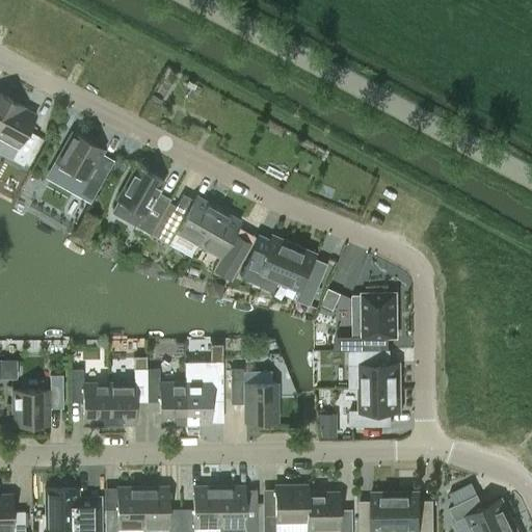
[(0,112),(8,98),(0,92),(0,112)]
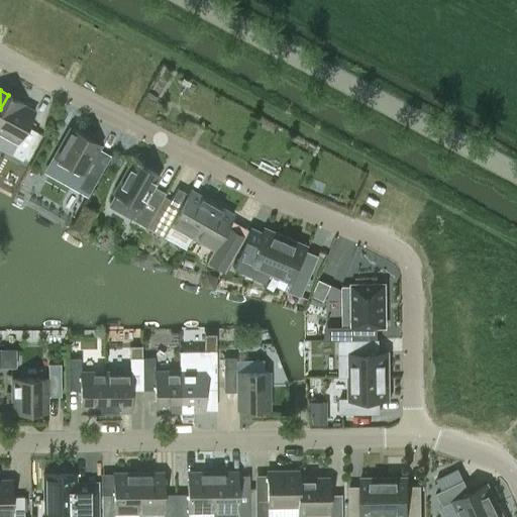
[(26,126),(34,112),(22,105),(23,103),(8,95),(0,109),(0,131),(18,142),(11,154),(21,161),(36,132),(26,126)]
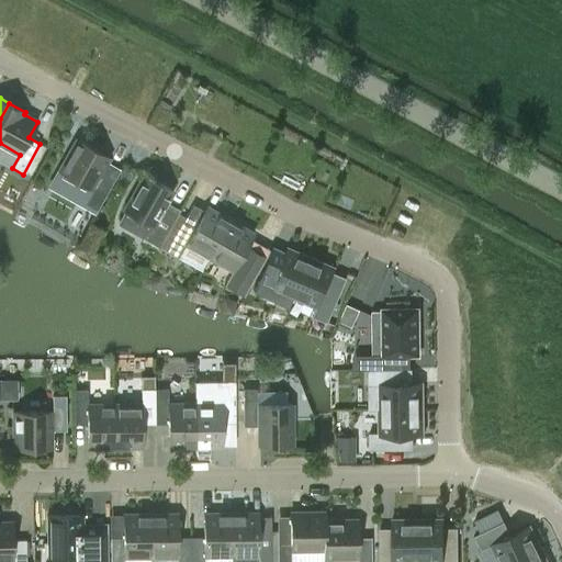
[(107,161),(109,157),(77,139),(58,171),(92,190),(85,204),(97,210),(120,169),(107,161)]
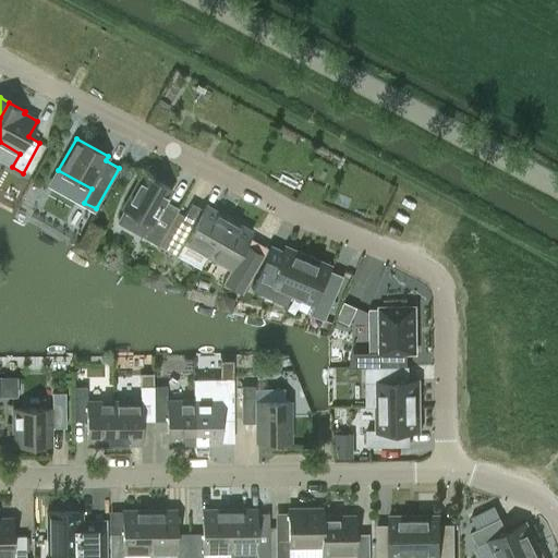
[(123,209),(116,221),(142,237),(146,240),(157,246),(170,223),(176,214),(161,205),(171,189),(144,173),(123,209)]
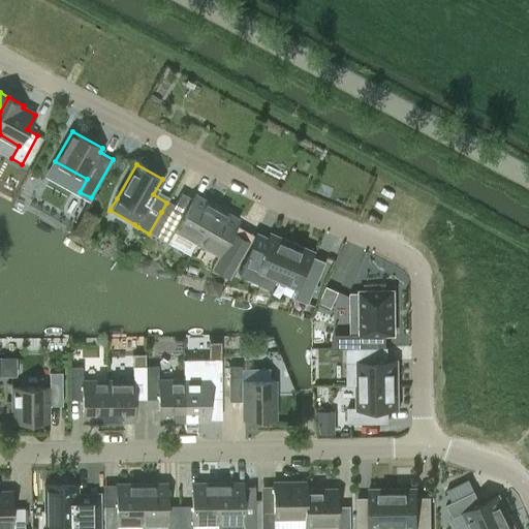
[(196,243),(216,208),(194,195),(192,198),(181,193),(157,237),(167,242),(175,229),(196,243)]
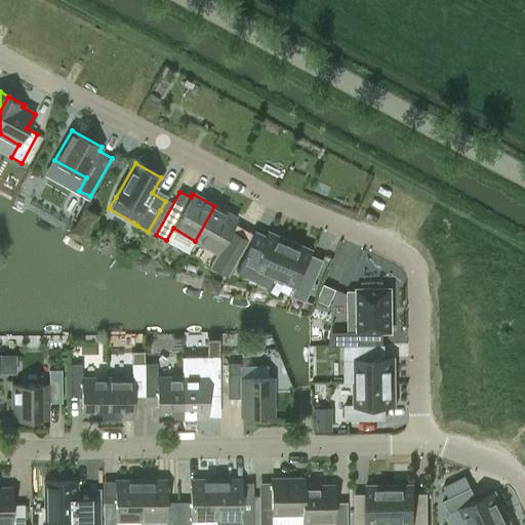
[(214,206),(195,241),(217,253),(210,266),(220,272),(228,276),(247,241),(230,231),(236,218),(214,206)]
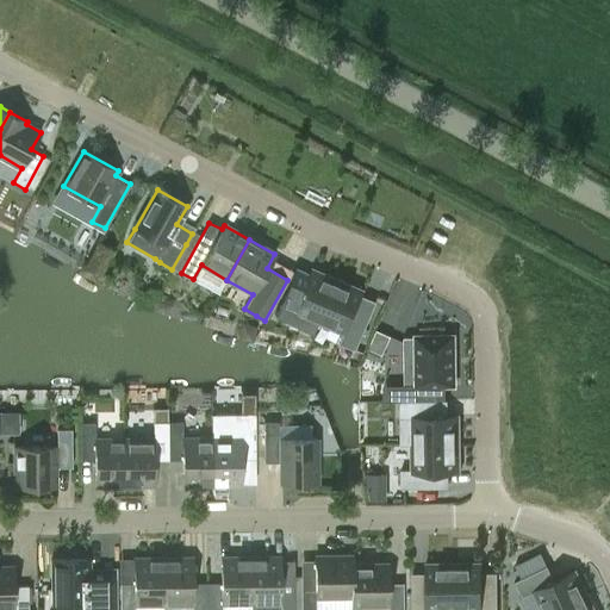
[(285,294),(275,317),(290,323),(293,317),(318,328),(338,280),(312,269),(299,302),(285,294)]
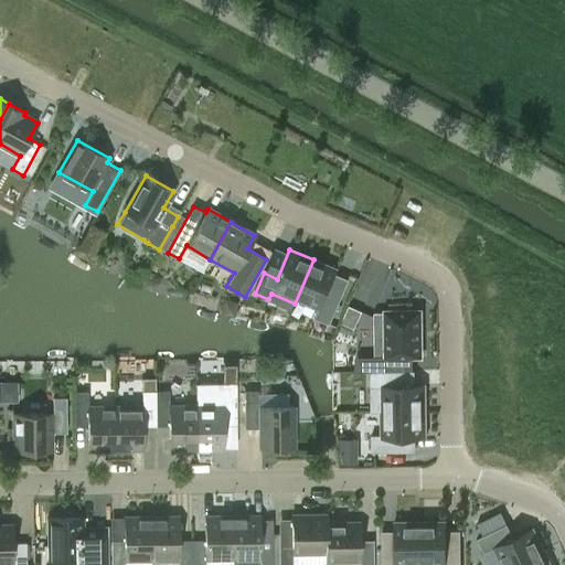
[(313,259),(295,304),(317,313),(313,322),(328,328),(338,305),(324,298),(337,269),(313,259)]
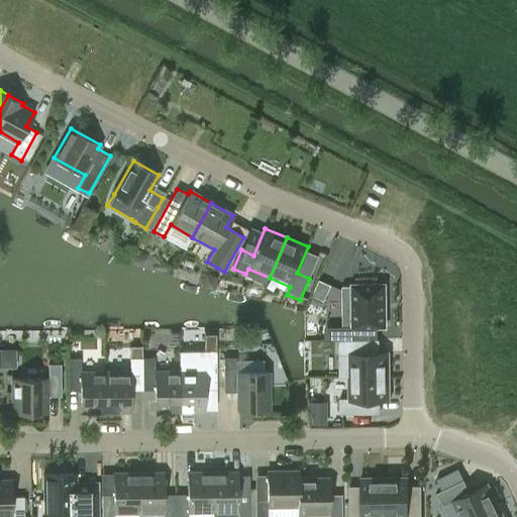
[(319,280),(312,295),(324,300),(330,285),(319,280)]
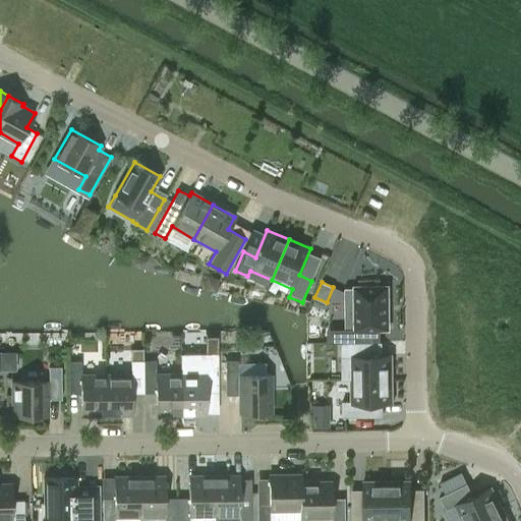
[(387,286),(354,286),(355,333),(355,342),(379,342),(379,333),(387,333),(387,286)]
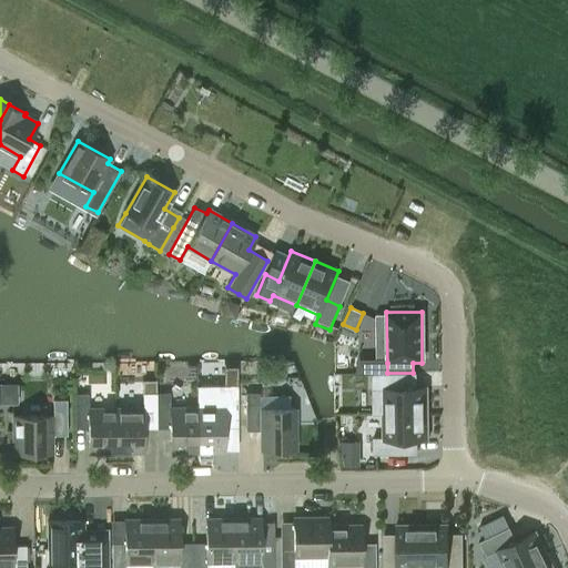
[(372,373),(372,413),(383,413),(423,413),(422,383),(413,383),(413,373),(387,373),(372,373)]
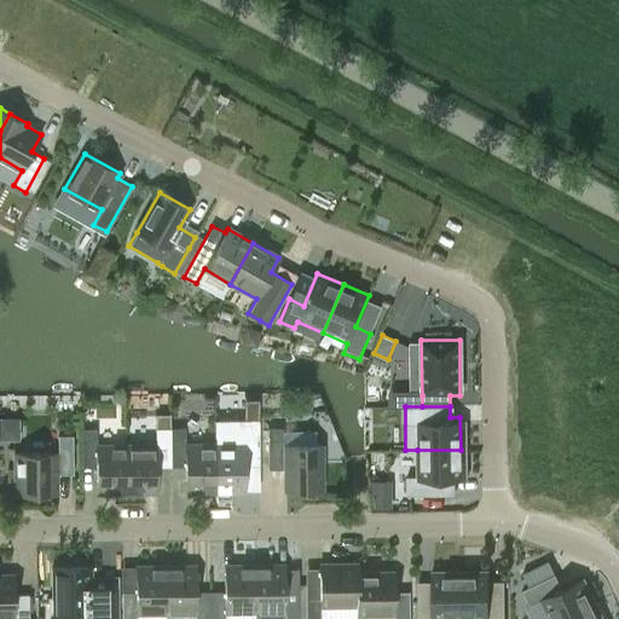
[(155,446),(126,446),(126,492),(156,492),(155,466),(169,466),(169,429),(169,416),(155,416),(155,429),(155,446)]
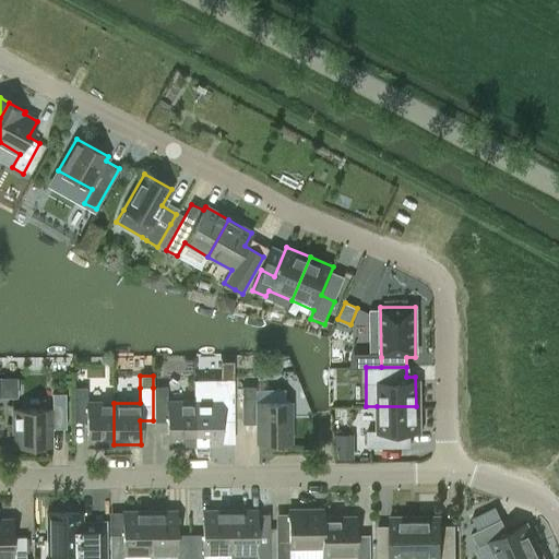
[(193,380),(193,402),(194,444),(221,443),(221,420),(234,420),(234,379),(193,380)]
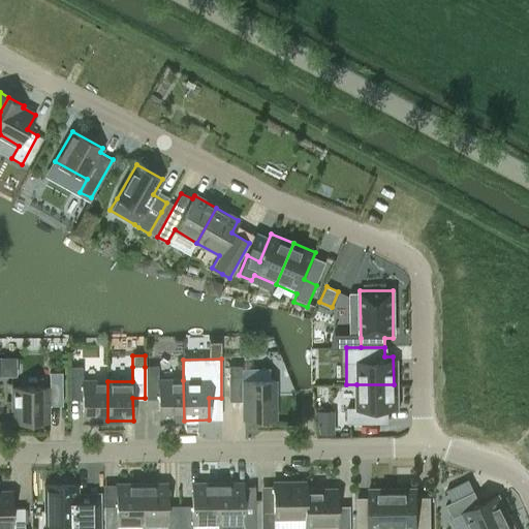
[(230,379),(231,400),(244,400),(244,419),(274,419),(273,380),(244,380),(243,365),(230,365),(230,379)]
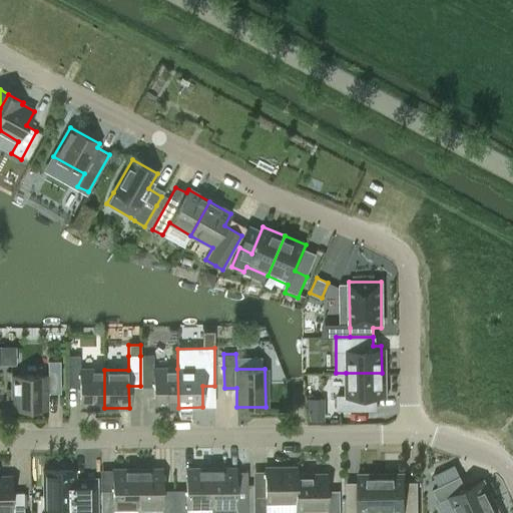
[(67,356),(67,367),(79,367),(79,356),(67,356)]
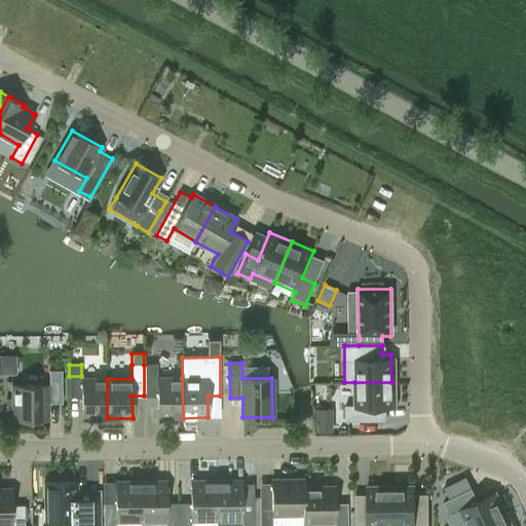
[(156,365),(144,365),(144,396),(157,396),(157,418),(183,418),(182,378),(156,378),(156,365)]
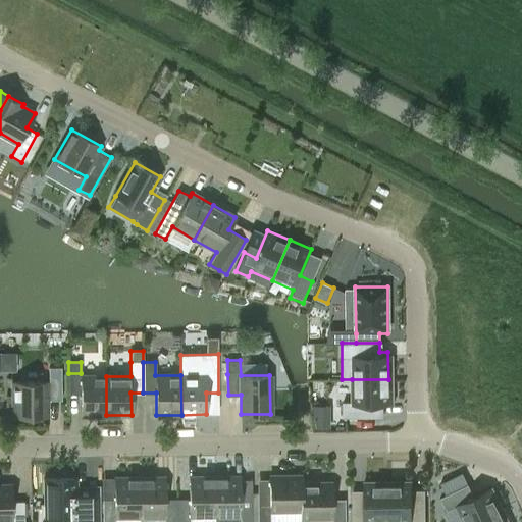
[(47,416),(47,400),(61,400),(61,367),(49,367),(49,382),(12,382),(12,417),(47,416)]
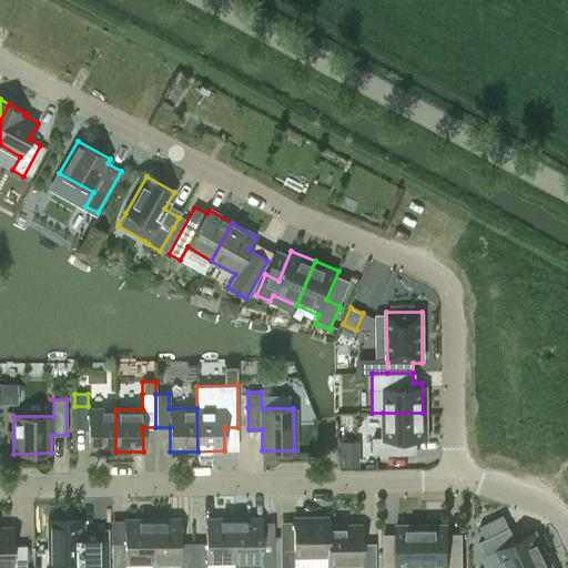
[(88,406),(74,406),(74,429),(88,428),(88,434),(89,452),(115,452),(115,409),(114,409),(88,409),(88,406)]
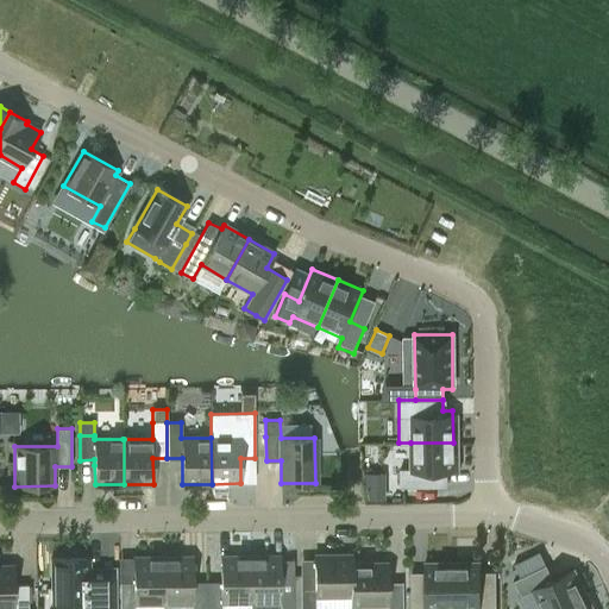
[(399,468),(399,485),(453,485),(453,443),(410,443),(410,468),(399,468)]
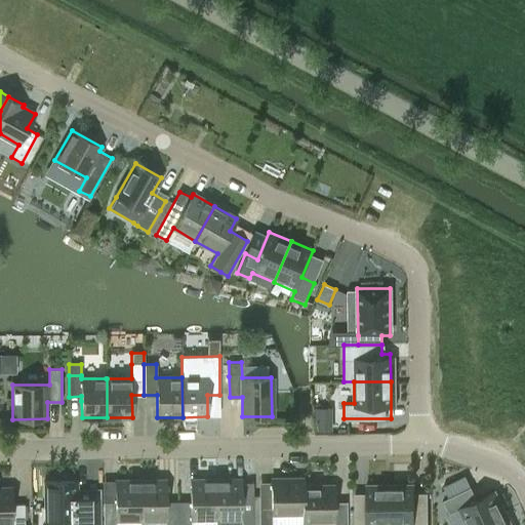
[(215,480),(215,519),(215,524),(252,524),(252,501),(240,501),(240,479),(215,480)]
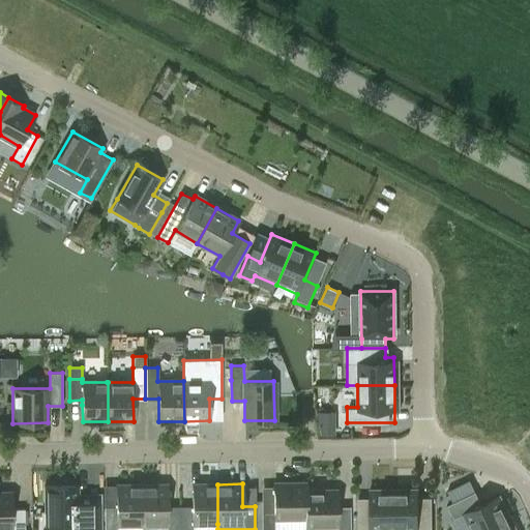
[(273,529),(273,519),(304,519),(305,491),(305,483),(273,483),(273,500),(261,500),(261,529),(273,529)]
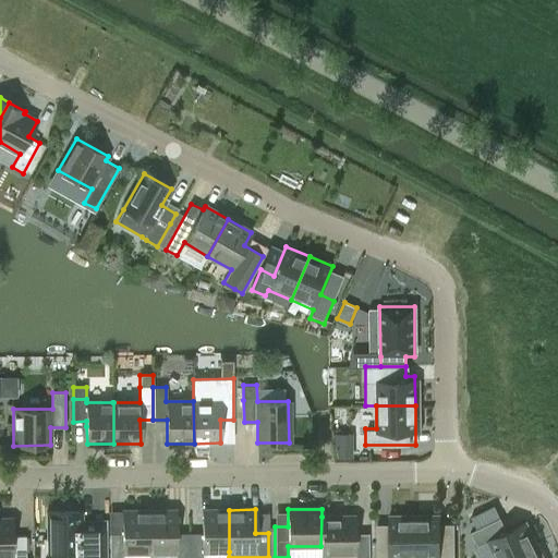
[(176,510),(148,511),(149,553),(177,553),(176,557),(189,557),(189,533),(176,534),(176,510)]
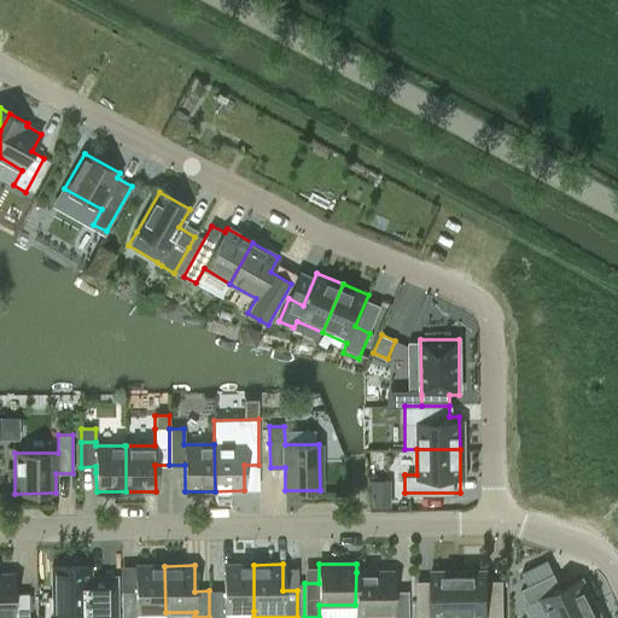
[(209,590),(209,617),(223,617),(225,612),(254,611),(254,565),(223,565),(223,590),(209,590)]
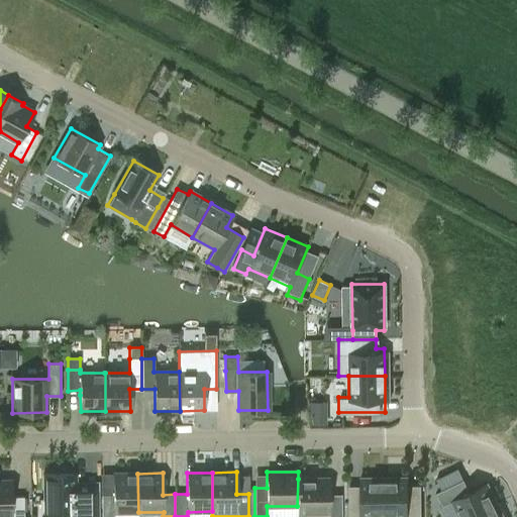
[(101,516),(113,516),(113,512),(138,512),(137,474),(113,474),(113,496),(101,496),(101,516)]
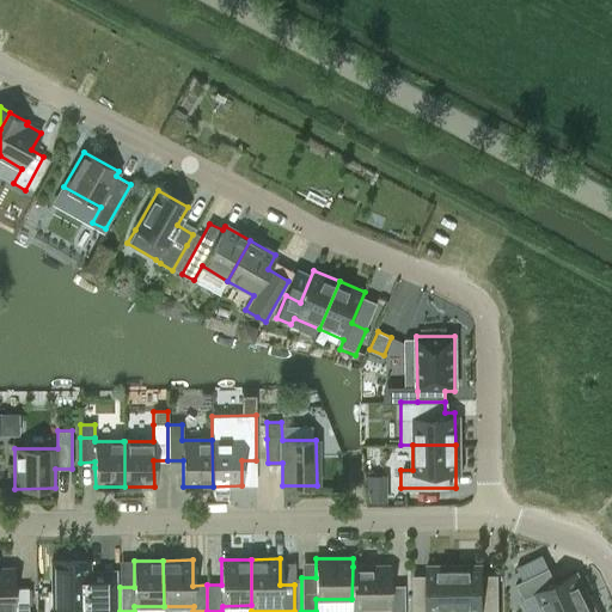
[(48,595),(48,611),(116,611),(116,589),(116,570),(87,570),(87,562),(53,562),(53,595),(48,595)]
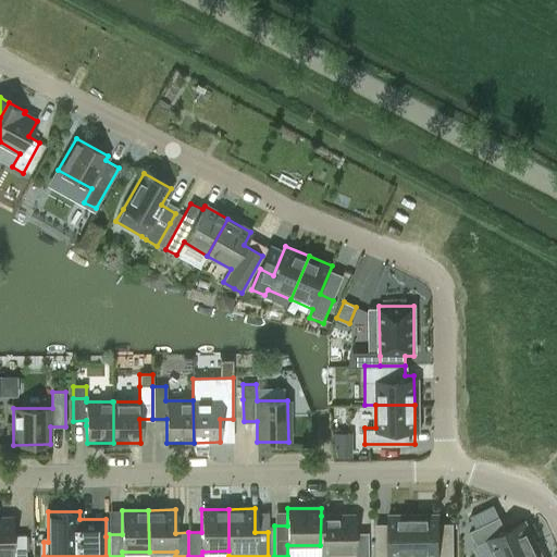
[(390,523),(373,524),(373,556),(390,556),(391,555),(413,555),(413,543),(413,512),(390,512),(390,523)]
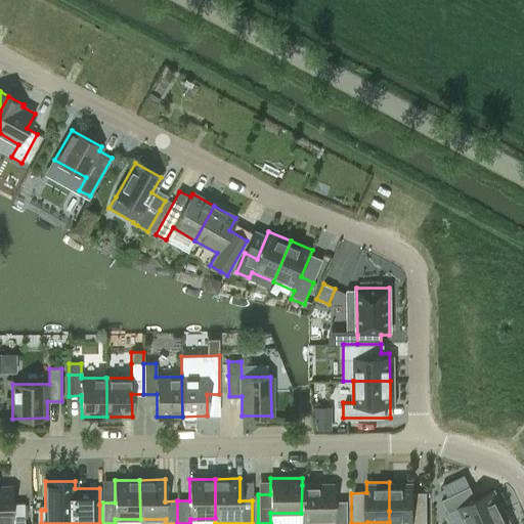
[(411,482),(389,482),(389,511),(389,522),(411,522),(411,523),(427,523),(427,492),(411,492),(411,482)]
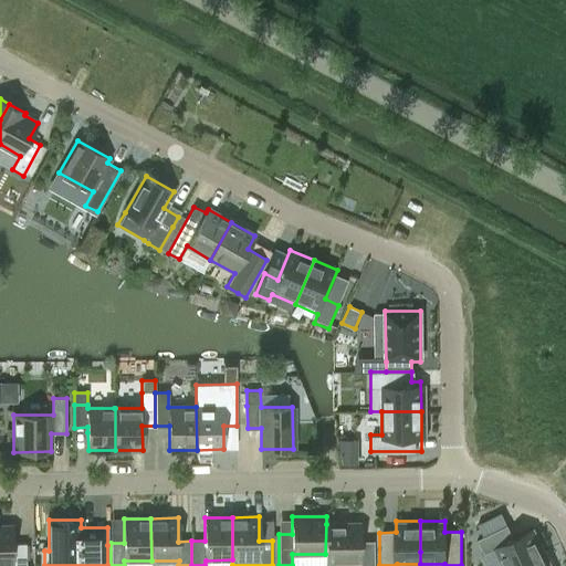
[(360,561),(360,542),(359,524),(326,524),(325,554),(325,562),(326,561),(360,561)]
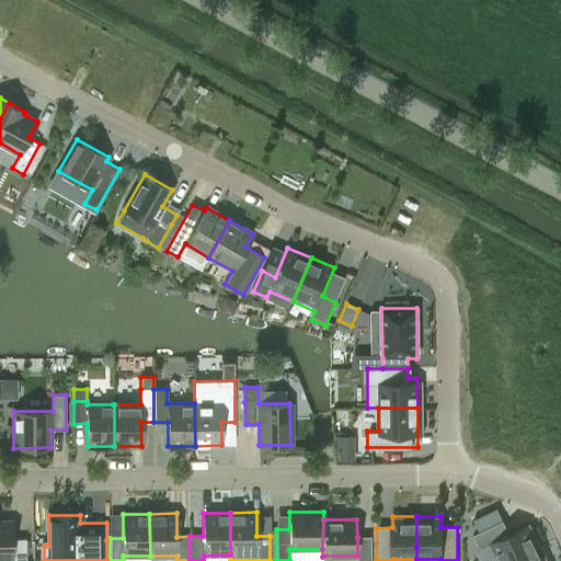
[(12,522),(0,521),(0,557),(4,557),(3,560),(24,560),(24,537),(12,537),(12,522)]
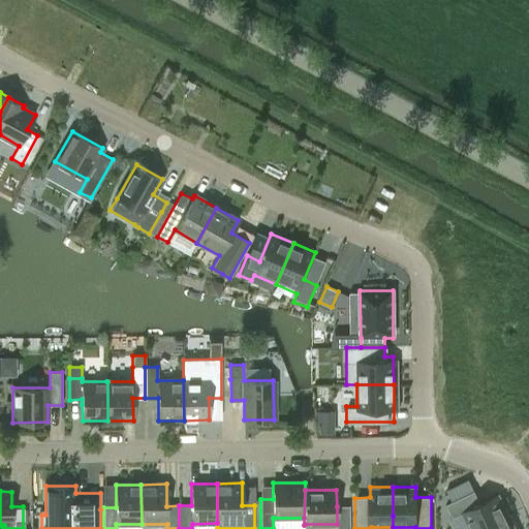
[(474,491),(447,504),(454,518),(462,514),(468,528),(480,528),(485,528),(508,516),(497,493),(479,502),(474,491)]
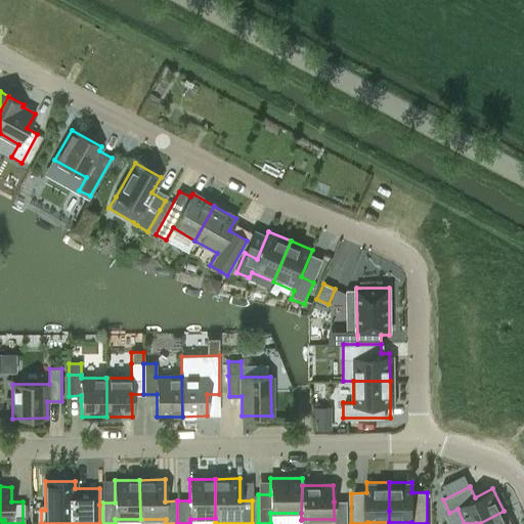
[(480,523),(476,523),(510,523),(507,516),(504,511),(480,523)]
